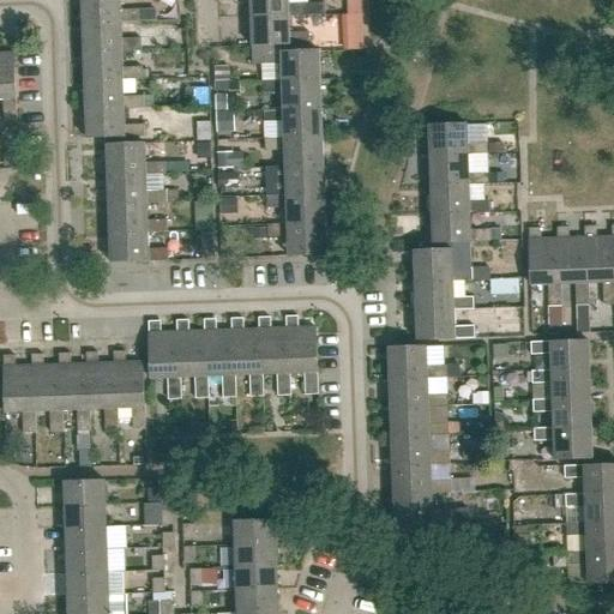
[(121,11),(120,0),(82,0),(83,23),(121,20),(121,23),(139,22),(139,10),(121,11)]
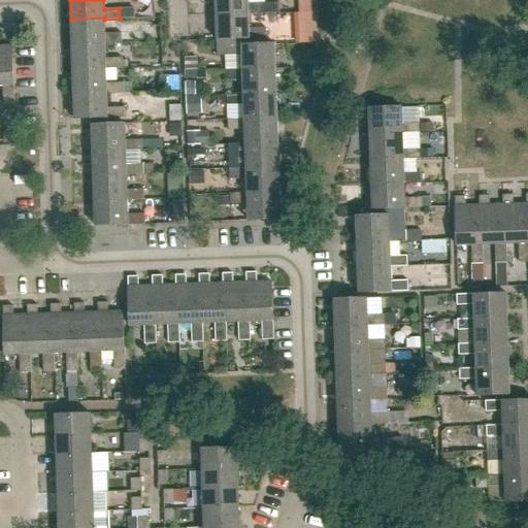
[(215,0),(216,14),(250,12),(249,14),(281,13),(279,3),(249,4),(248,0),(215,0)]
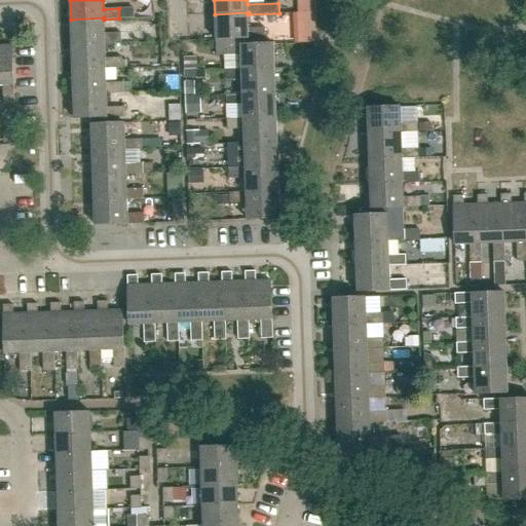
[(249,29),(248,14),(249,12),(215,14),(216,40),(265,38),(265,29),(249,29)]
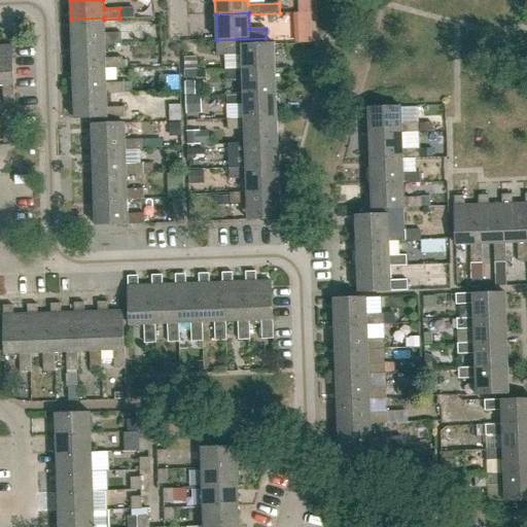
[(105,34),(104,20),(104,18),(71,20),(72,44),(105,42),(105,44),(121,43),(120,33),(105,34)]
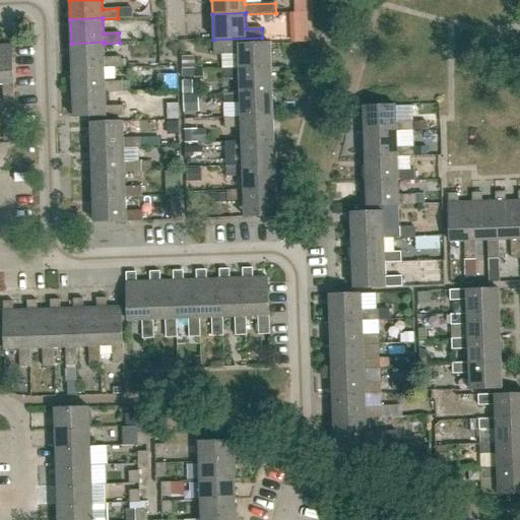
[(239,70),(272,68),(271,43),(242,44),(242,39),(213,40),(214,55),(239,55),(239,68),(239,70)]
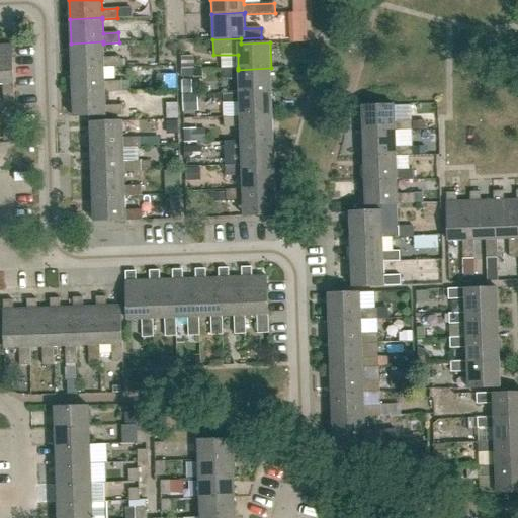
[(104,58),(103,44),(103,41),(71,44),(72,68),(104,66),(104,68),(119,67),(119,57),(104,58)]
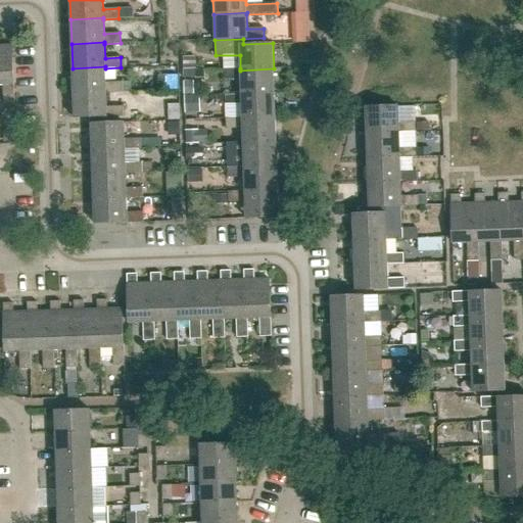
[(0,85),(3,85),(3,103),(15,103),(14,84),(13,84),(12,46),(0,45),(0,85)]
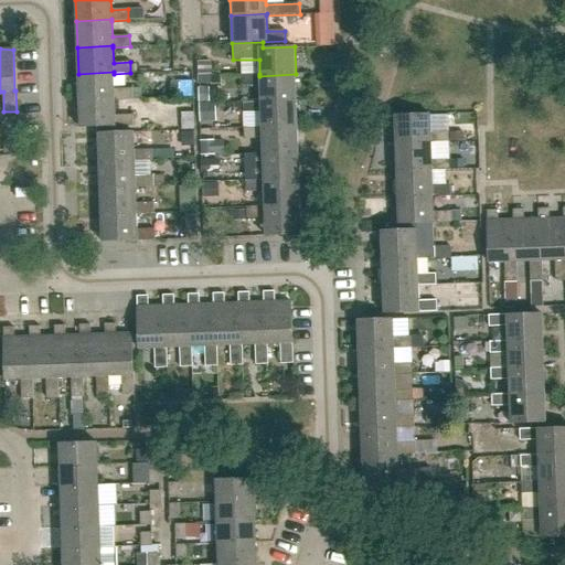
[(114,88),(114,74),(114,72),(78,74),(80,100),(115,98),(115,100),(131,99),(131,87),(114,88)]
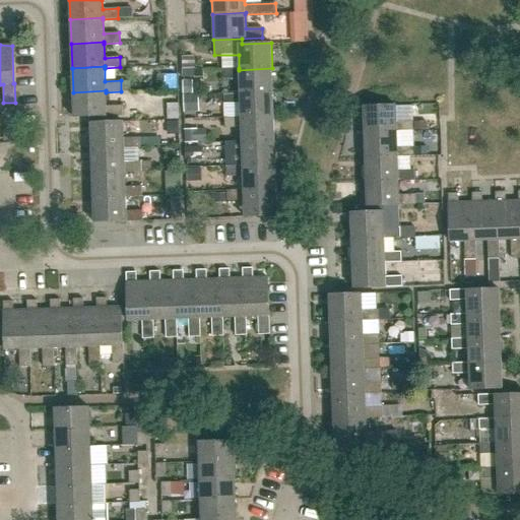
[(151,78),(170,77),(169,67),(151,68),(151,78)]
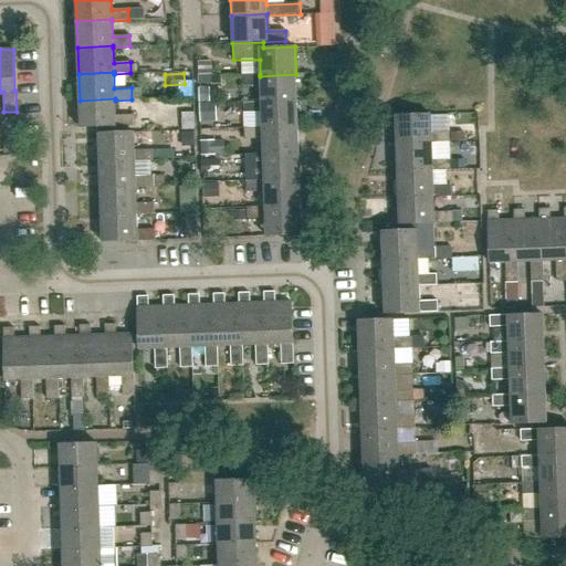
[(296,101),(296,74),(260,76),(260,74),(242,74),(242,86),(261,85),(261,101),(261,103),(296,101)]
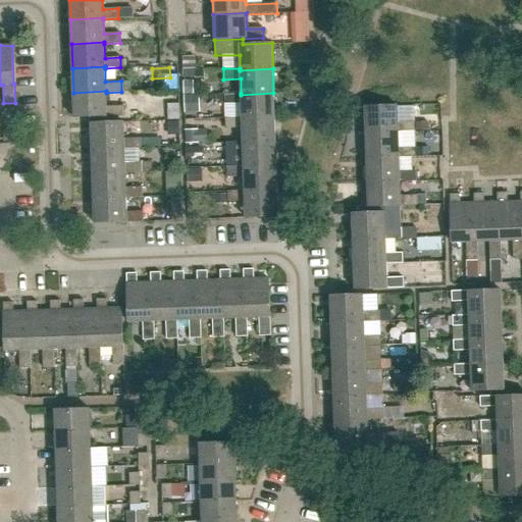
[(106,107),(106,93),(106,91),(73,93),(74,117),(74,118),(107,116),(107,117),(122,116),(122,106),(106,107)]
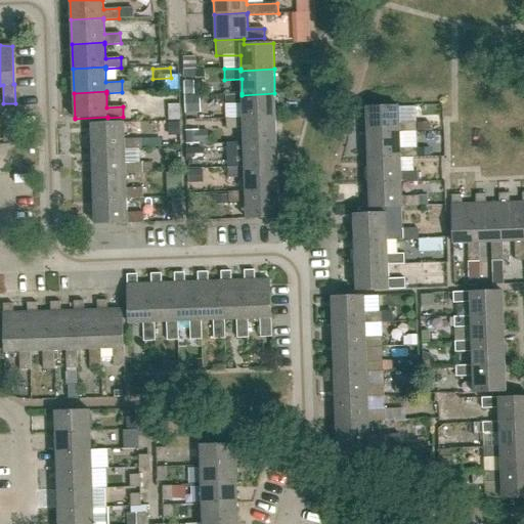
[(243,120),(275,118),(274,93),(242,95),(242,93),(225,94),(225,104),(243,103),(243,118),(243,120)]
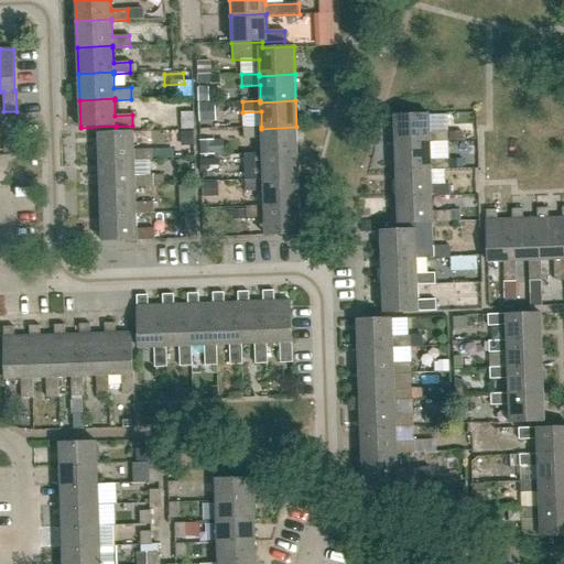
[(174,121),(185,121),(185,105),(174,105),(174,121)]
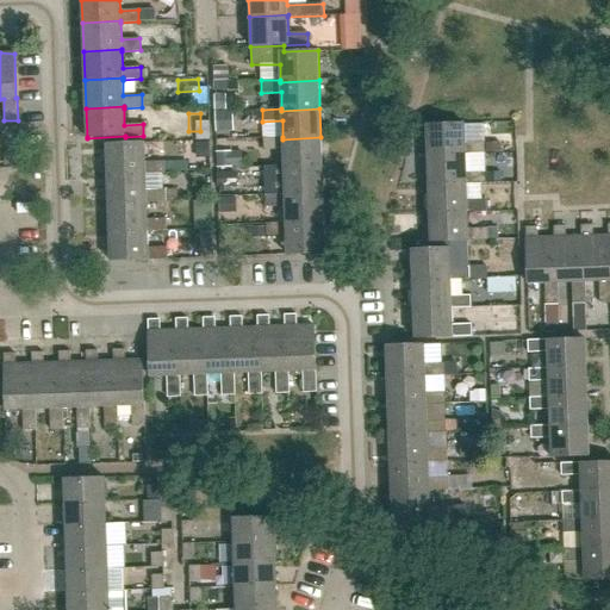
[(466,154),(466,156),(485,155),(485,143),(465,143),(464,124),(425,125),(427,155),(466,154)]
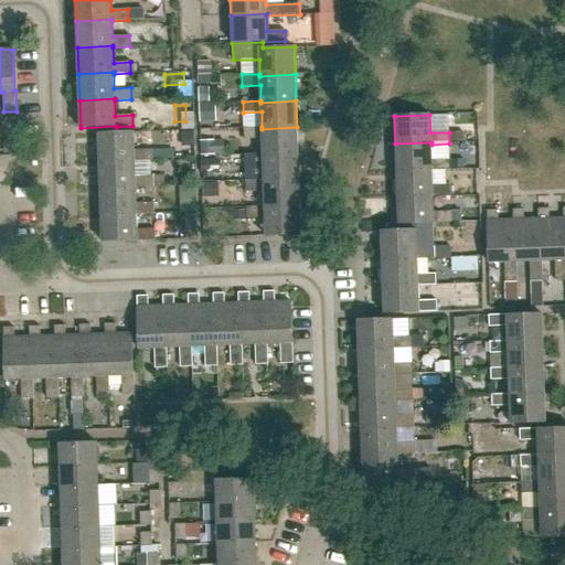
[(298,155),(297,127),(262,129),(262,127),(244,128),(244,139),(262,138),(263,153),(263,156),(298,155)]
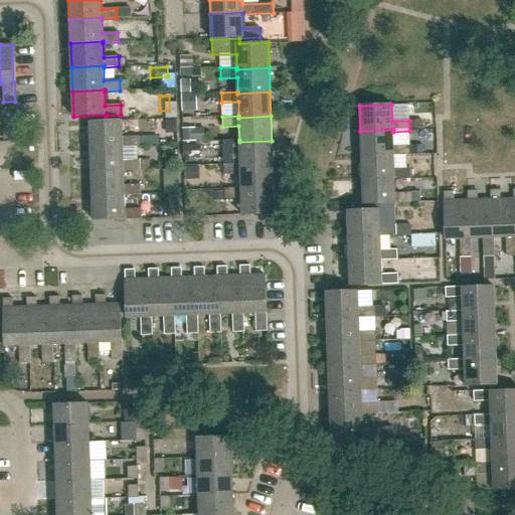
[(423,120),(409,121),(409,131),(424,131),(423,120)]
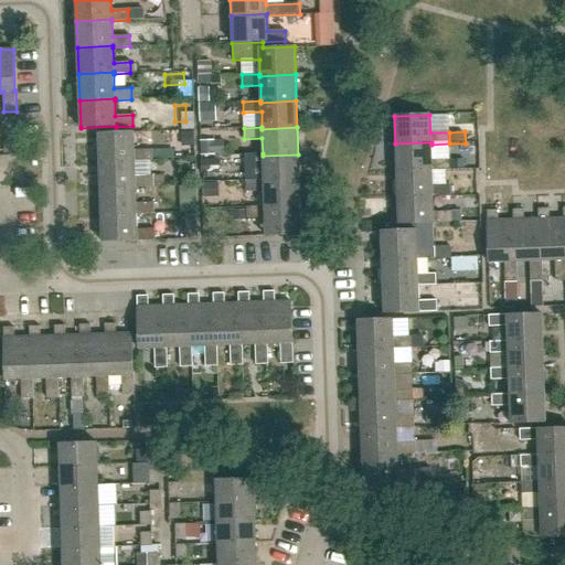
[(135,160),(135,161),(152,161),(151,149),(135,150),(134,132),(98,134),(99,161),(135,160)]
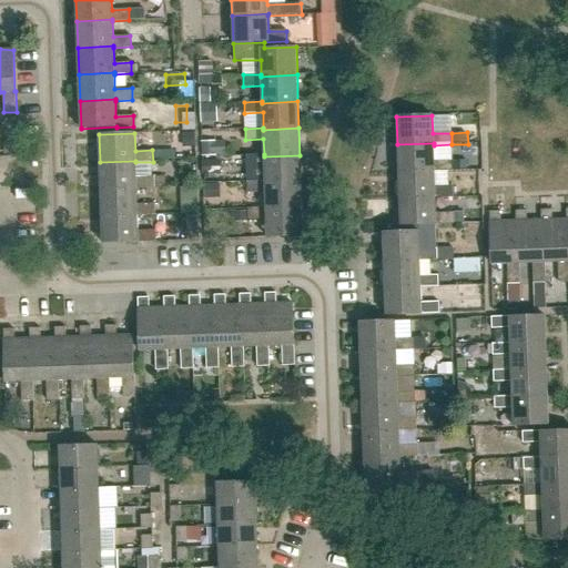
[(225,141),(201,142),(202,156),(225,155),(225,141)]
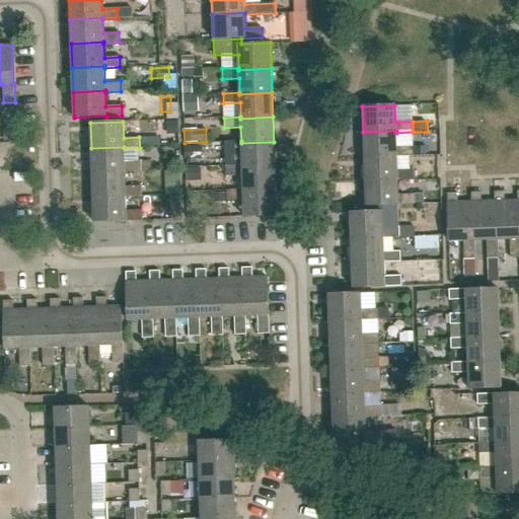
[(396,146),(396,133),(396,131),(363,132),(364,156),(396,155),(396,156),(414,156),(413,146),(396,146)]
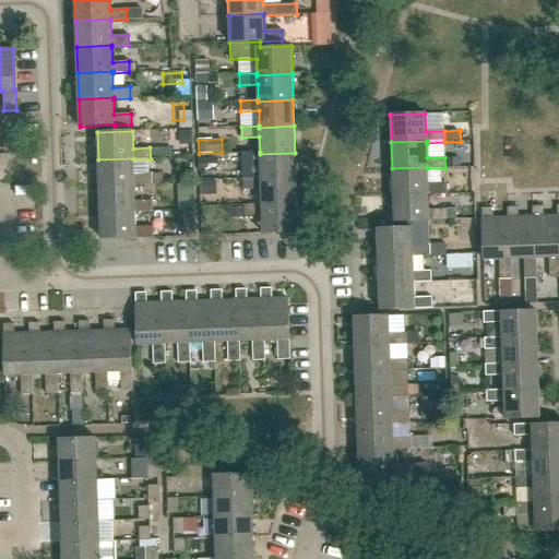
[(260,154),(260,152),(241,153),(242,164),(260,163),(261,178),(261,180),(296,178),(295,153),(260,154)]
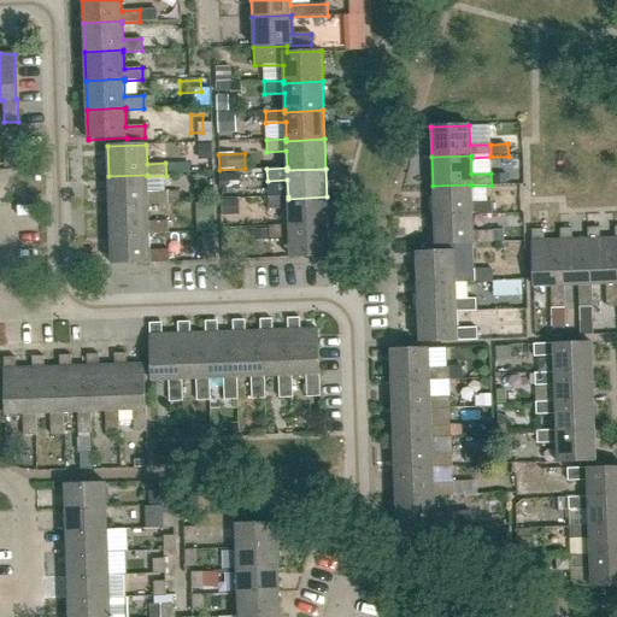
[(147,193),(147,176),(147,175),(109,176),(110,205),(148,204),(148,205),(166,205),(166,193),(147,193)]
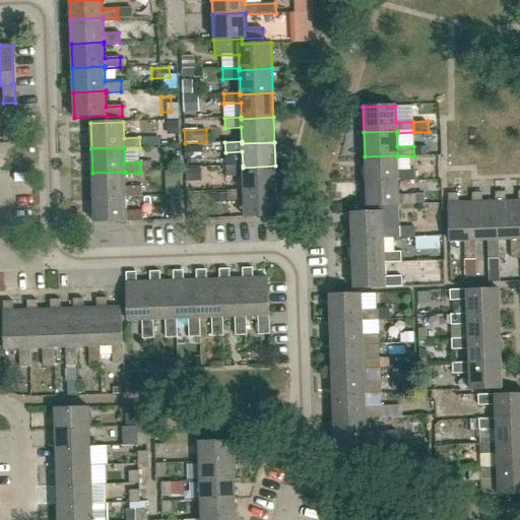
[(398,171),(397,156),(397,155),(365,156),(366,181),(398,180),(398,181),(415,181),(414,171),(398,171)]
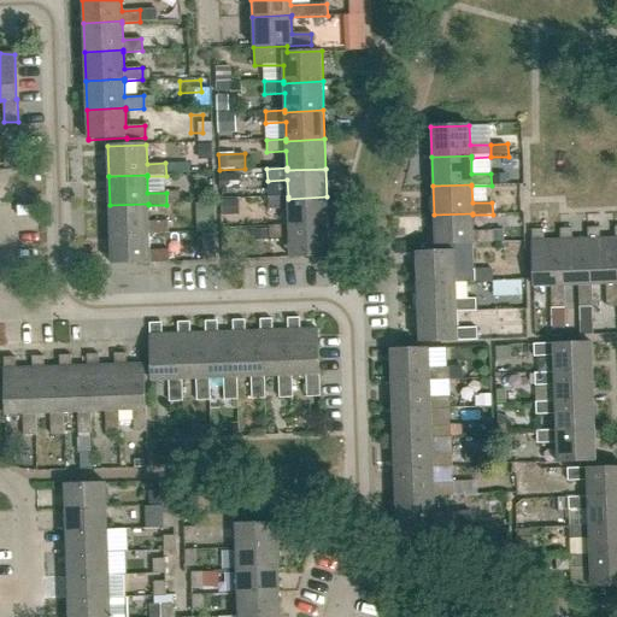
[(328,225),(327,197),(288,199),(288,197),(268,198),(269,210),(288,209),(288,225),(288,228),(328,225)]
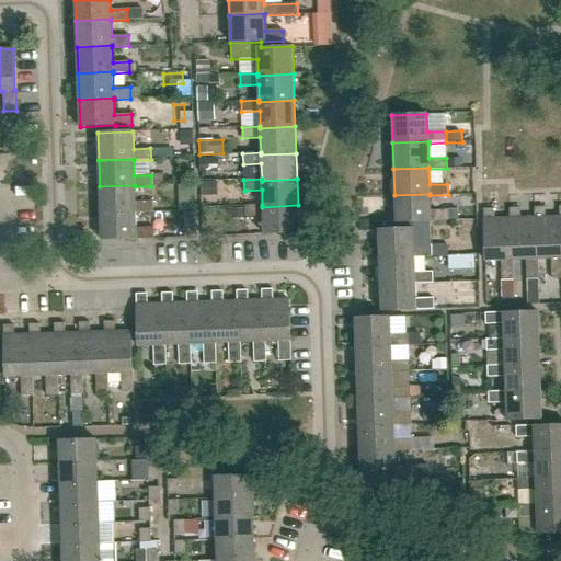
[(135,202),(135,186),(135,185),(100,186),(100,213),(136,212),(136,213),(152,213),(152,202),(135,202)]
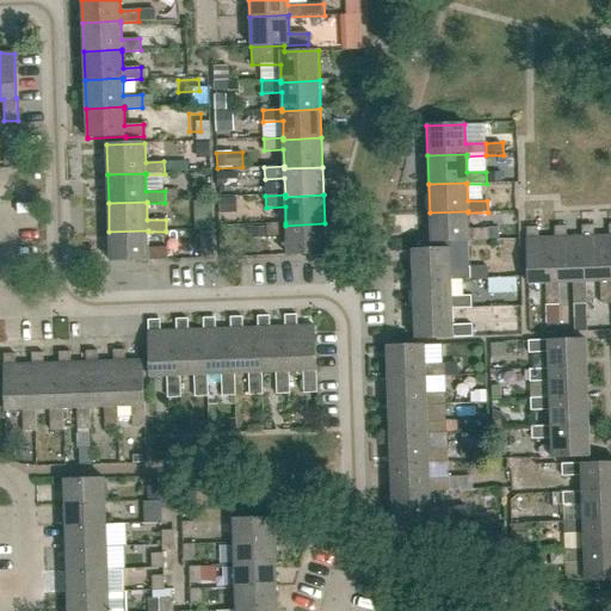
[(469,230),(468,213),(468,211),(430,213),(431,242),(469,241),(488,241),(488,229),(469,230)]
